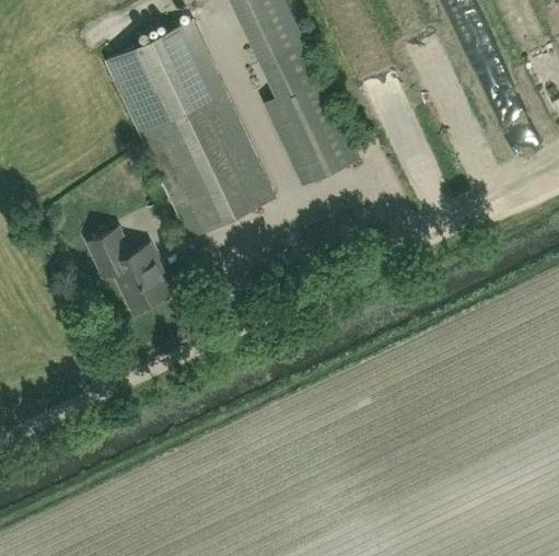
[(231,0),(252,45),(278,100),(265,105),(303,186),(359,160),(295,25),(297,24),(284,0),(231,0)]
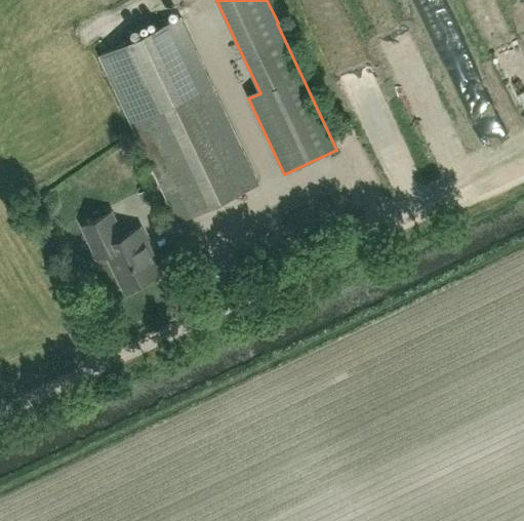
[(258,187),(211,87),(180,21),(171,26),(169,21),(160,25),(162,30),(101,58),(178,225),(258,187)]
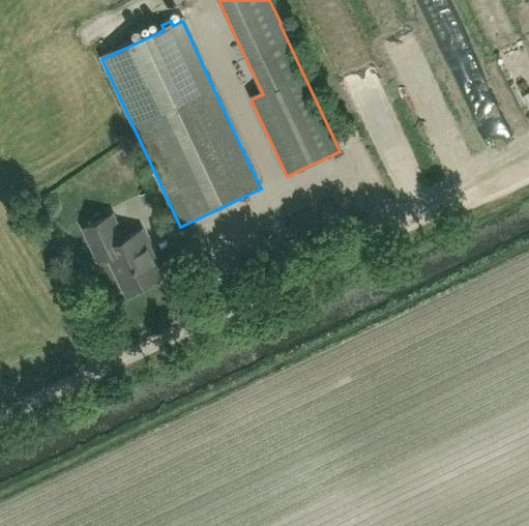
[(365,50),(342,57),(350,83),(374,76),(365,50)]
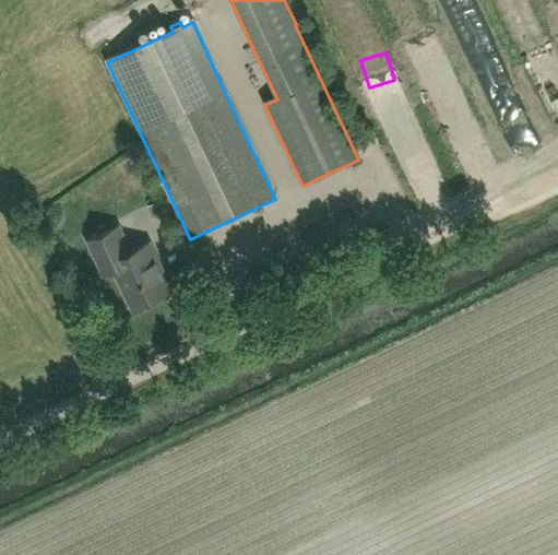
[(532,160),(522,133),(509,138),(518,164),(532,160)]
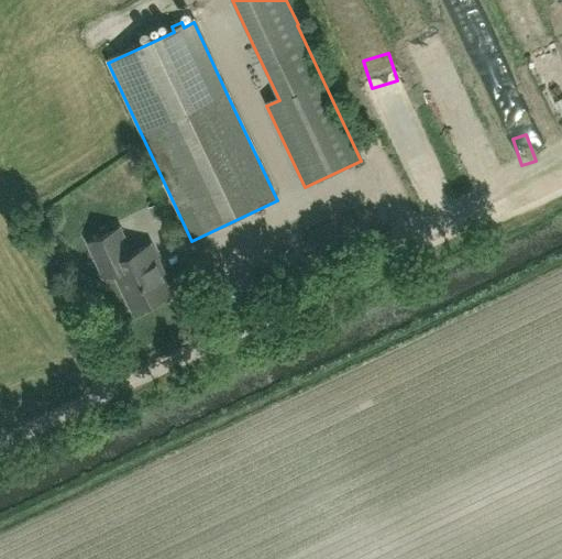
[(169,296),(156,269),(160,267),(150,249),(130,259),(127,252),(128,251),(119,232),(89,247),(105,280),(116,274),(133,313),(139,310),(142,311),(152,307),(153,304),(169,296)]
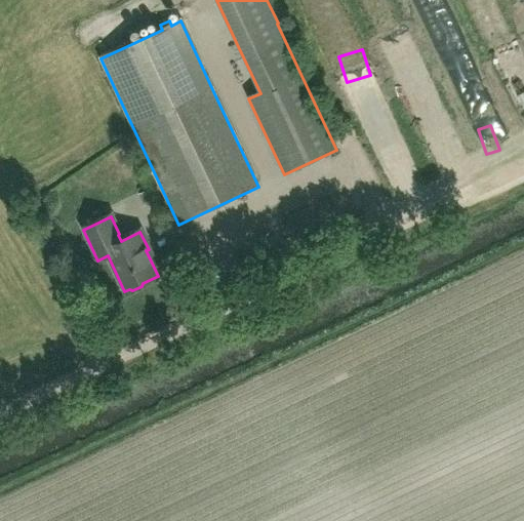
All buildings are outlined.
